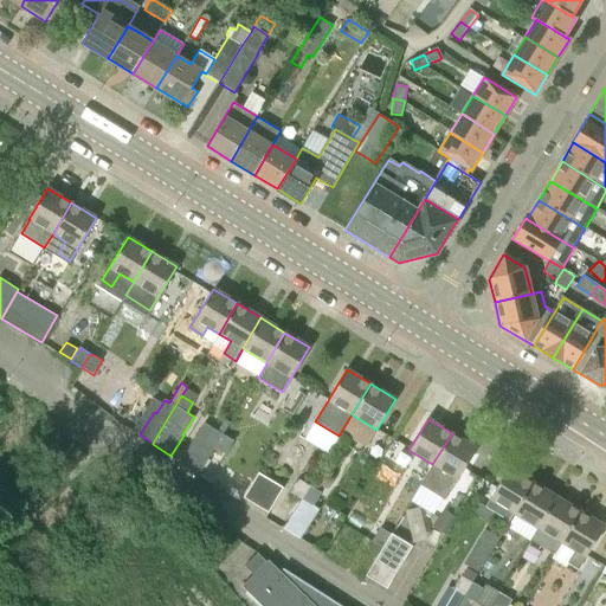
[(181,459),(200,471),(223,434),(205,423),(181,459)]
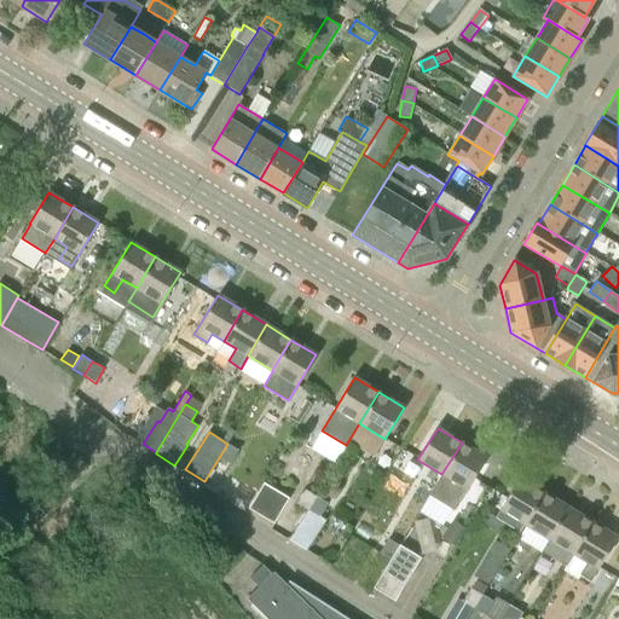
[(462,443),(441,474),(431,495),(455,509),(467,489),(467,490),(486,458),(462,443)]
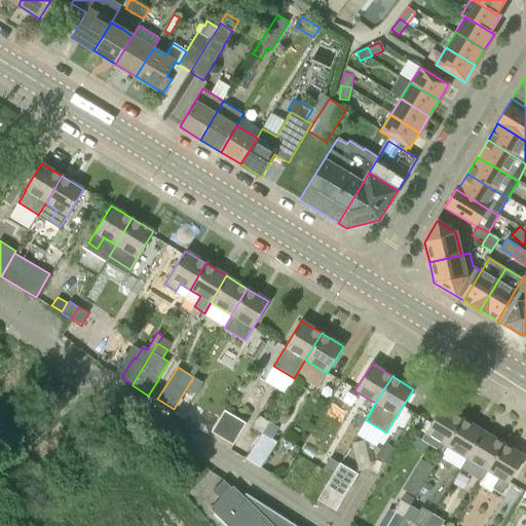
[(193,377),(174,409),(183,415),(202,383),(193,377)]
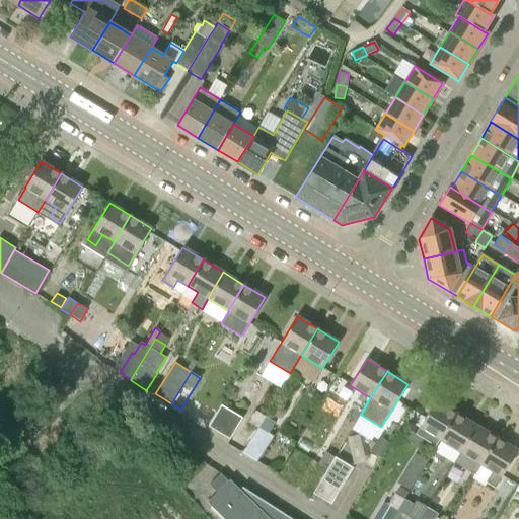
[(418,426),(440,440),(456,413),(434,399),(418,426)]
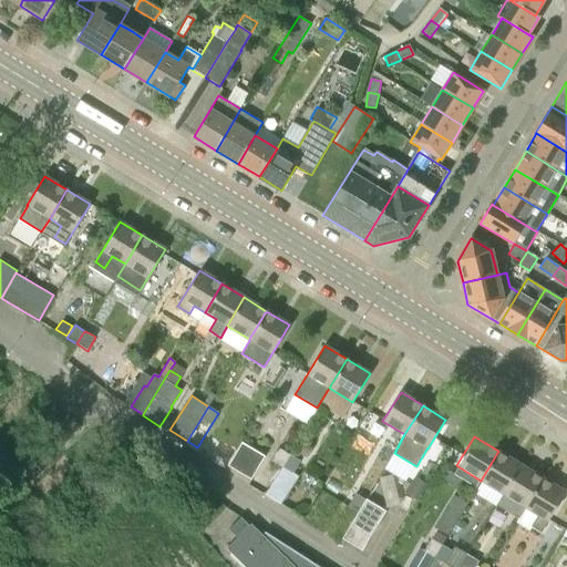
[(250,478),(265,456),(241,442),(228,464),(250,478)]
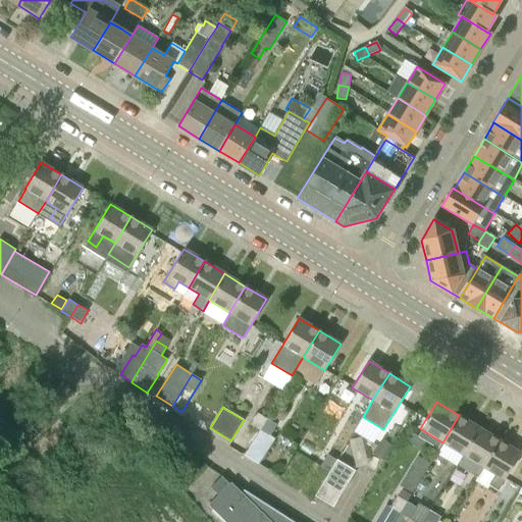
[(251,423),(259,428),(266,417),(258,412),(251,423)]
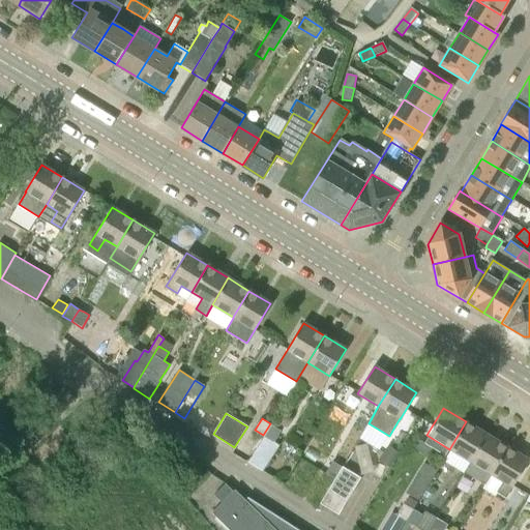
[(466,421),(449,449),(469,461),(486,434),(466,421)]
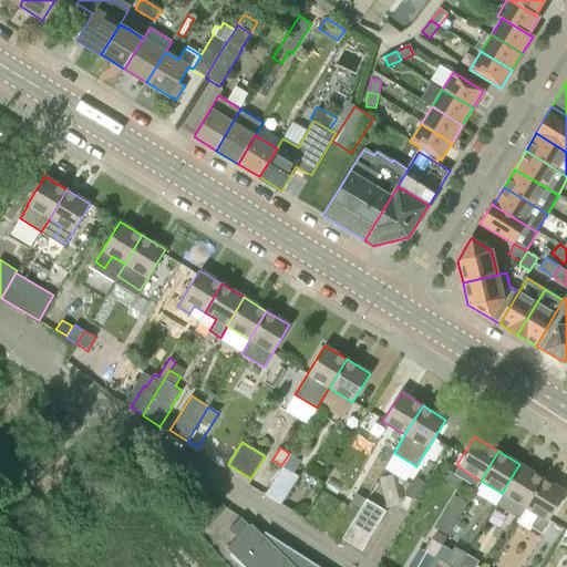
[(289,453),(281,465),(282,466),(265,494),(280,504),(298,475),(292,472),(300,461),(289,453)]
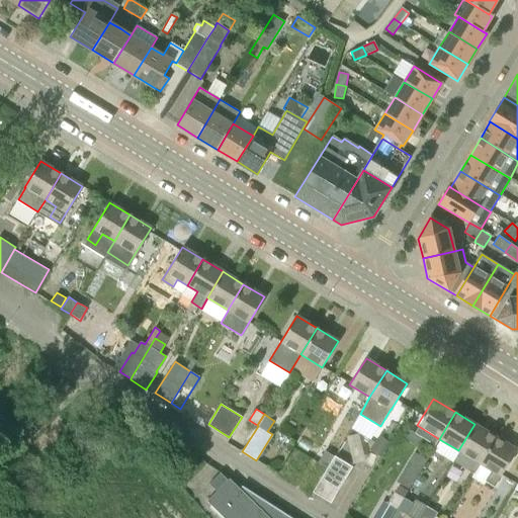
[(475,424),(458,450),(453,458),(476,470),(496,437),(475,424)]
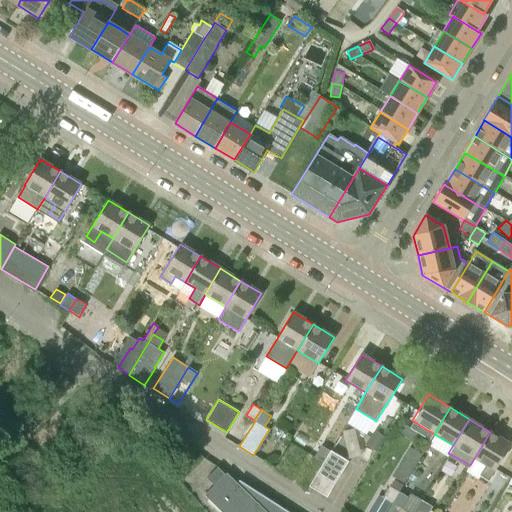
[(376,451),(385,437),(375,431),(366,445),(376,451)]
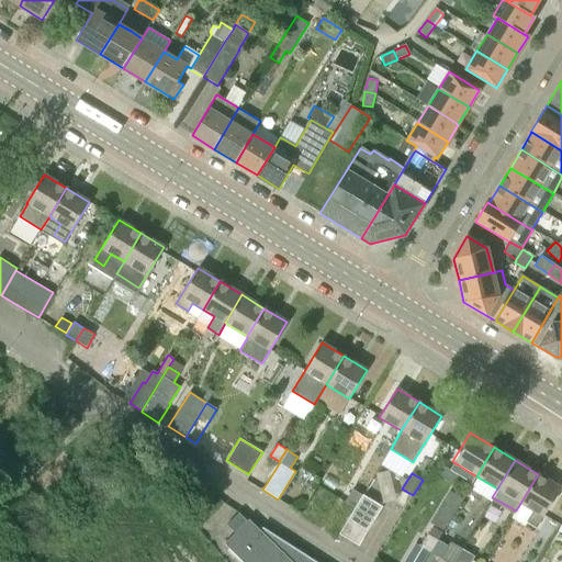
[(538,474),(516,510),(538,525),(561,487),(538,474)]
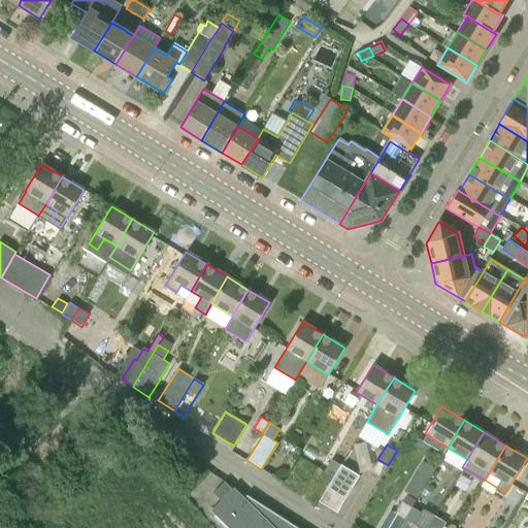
[(324,471),(333,476),(340,465),(331,460),(324,471)]
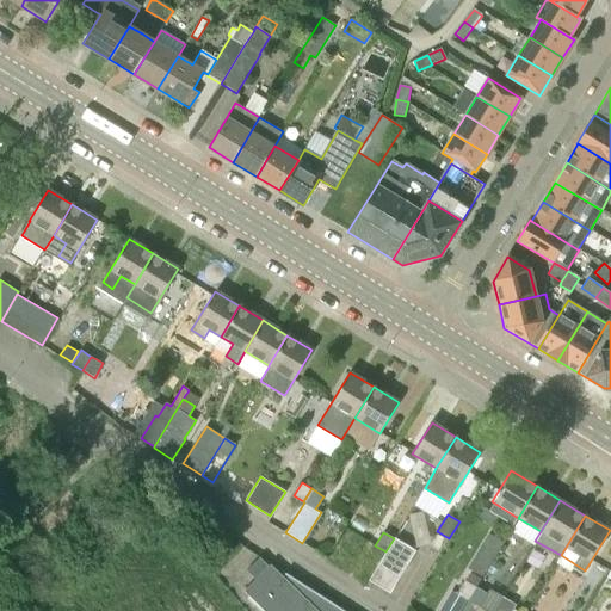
[(390,593),(415,550),(394,538),(386,551),(369,580),(390,593)]
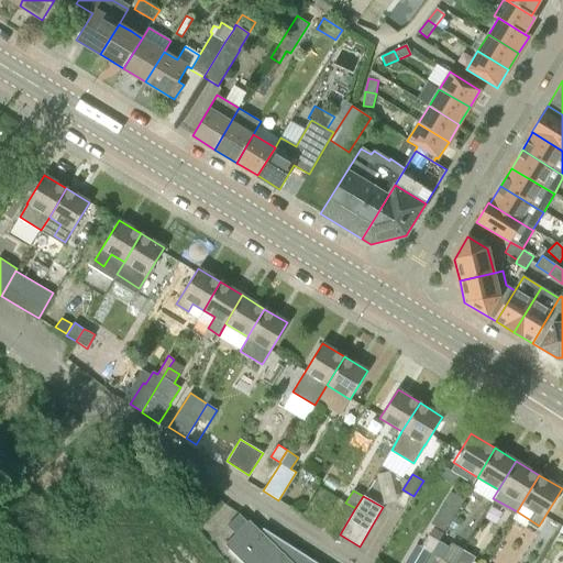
[(443,530),(455,510),(443,503),(430,522),(443,530)]
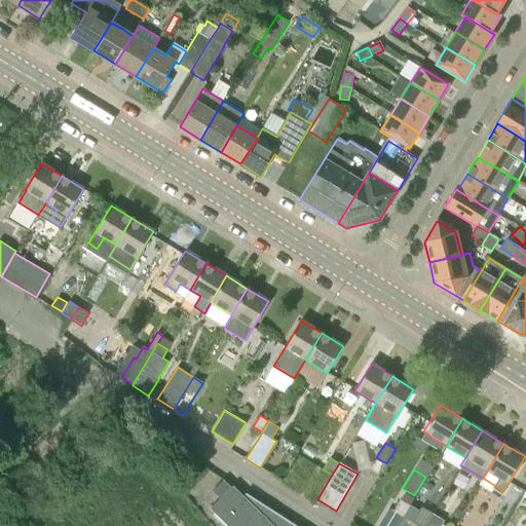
[(243,496),(232,486),(210,510),(227,525),(296,525),(246,493),(243,496)]
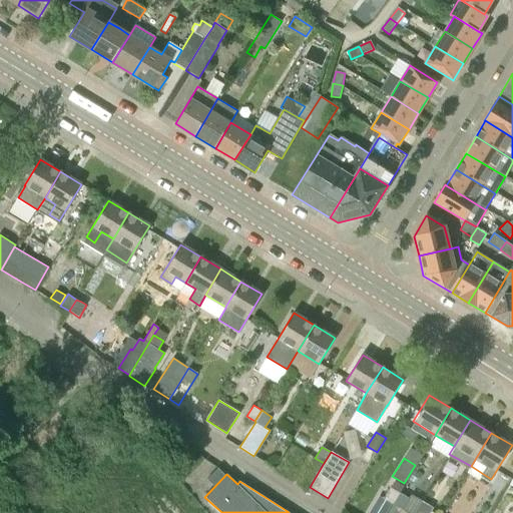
[(391,487),(400,492),(404,486),(395,480),(391,487)]
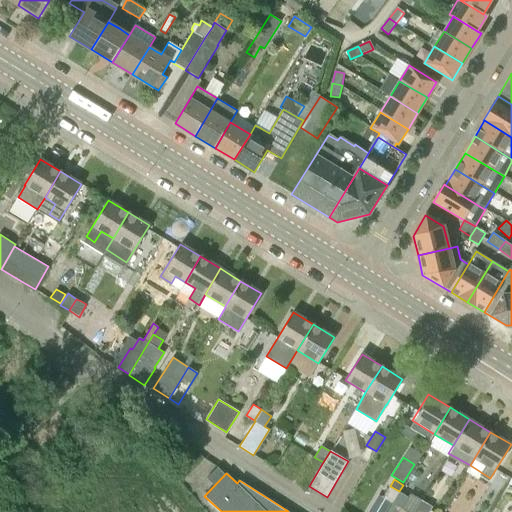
[(392,502),(399,491),(390,485),(383,497),(392,502)]
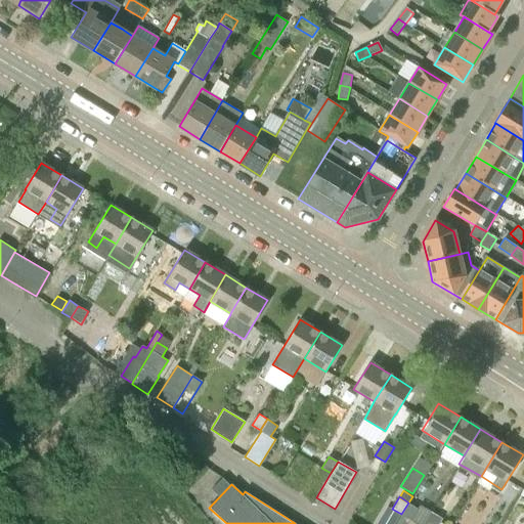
[(408,503),(401,514),(417,523),(423,523),(431,512),(420,506),(419,509),(408,503)]
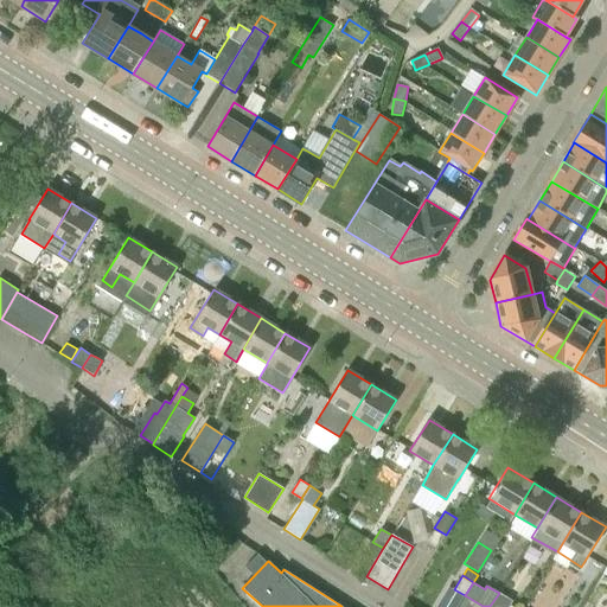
[(458,606),(464,598),(449,588),(436,606),(458,606)]
